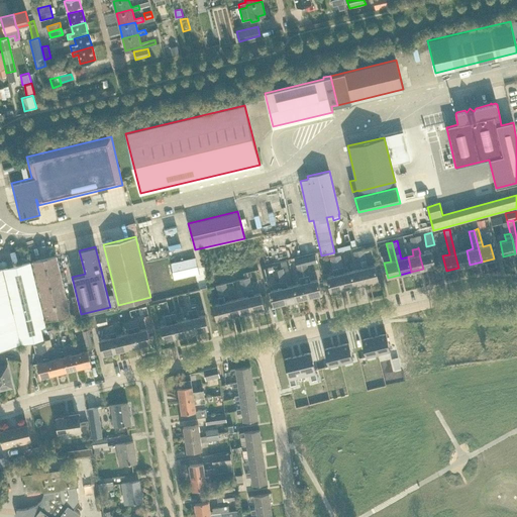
[(368,267),(364,249),(358,250),(360,263),(363,268),(366,283),(378,280),(374,265),(368,267)]
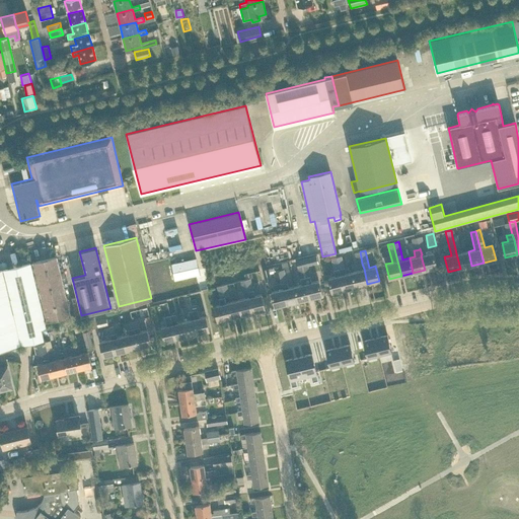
[(357,265),(362,264),(360,251),(354,252),(357,265)]
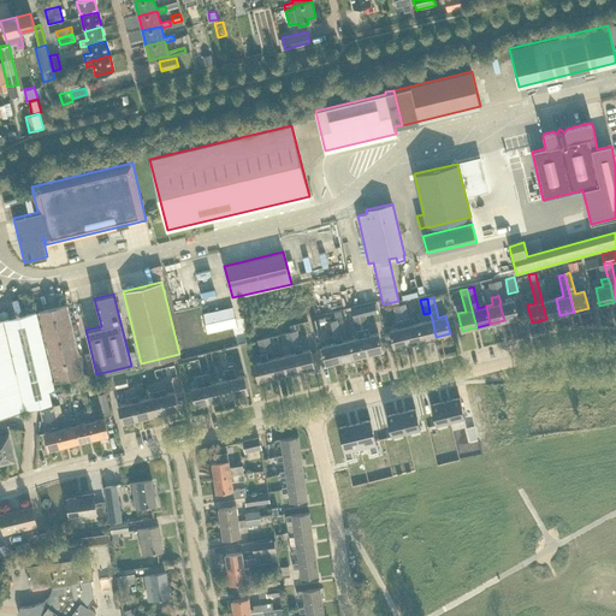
[(556,298),(542,301),(546,319),(560,315),(556,298)]
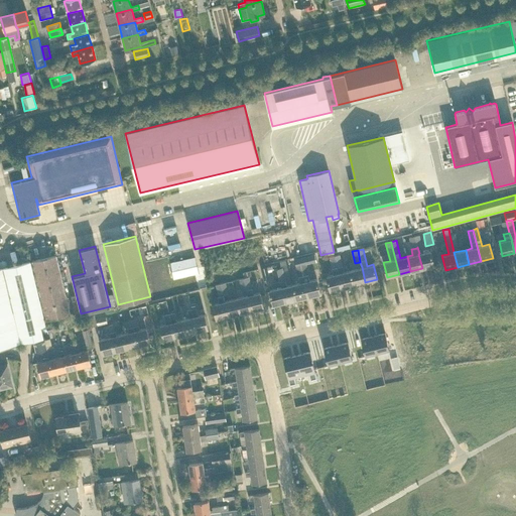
[(422,268),(434,265),(430,251),(419,253),(418,254),(422,268)]
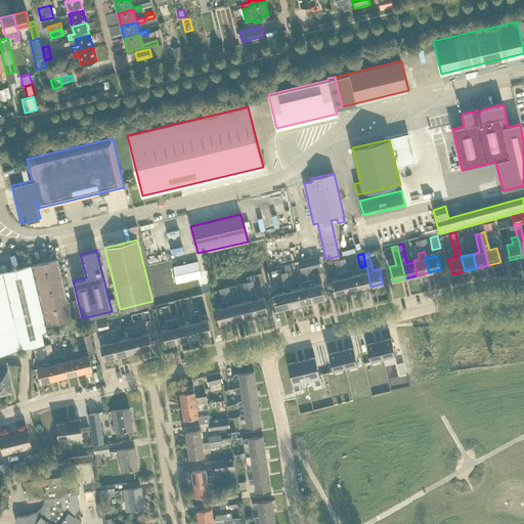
[(321,282),(314,285),(313,278),(311,268),(321,265),(319,257),(303,261),(309,286),(313,301),(325,298),(321,282)]
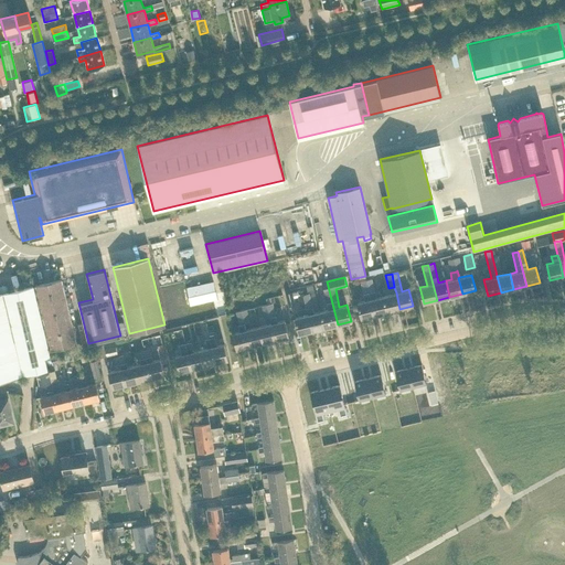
[(383,296),(376,298),(372,278),(365,280),(371,299),(374,316),(387,312),(383,296)]
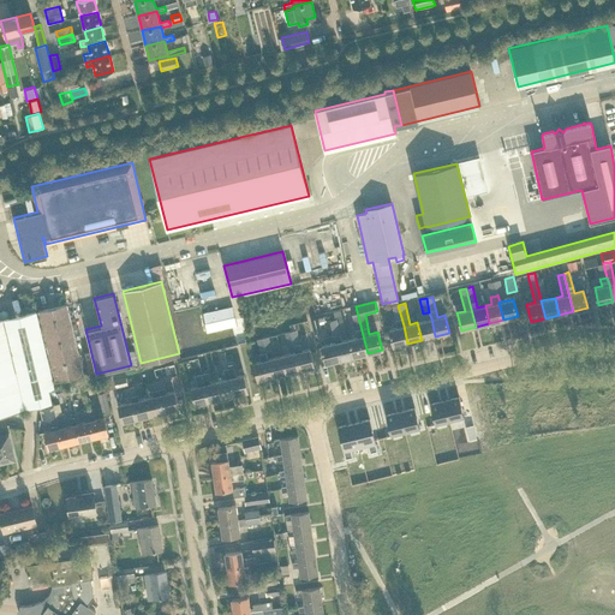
[(54,381),(83,375),(66,304),(39,310),(54,381)]
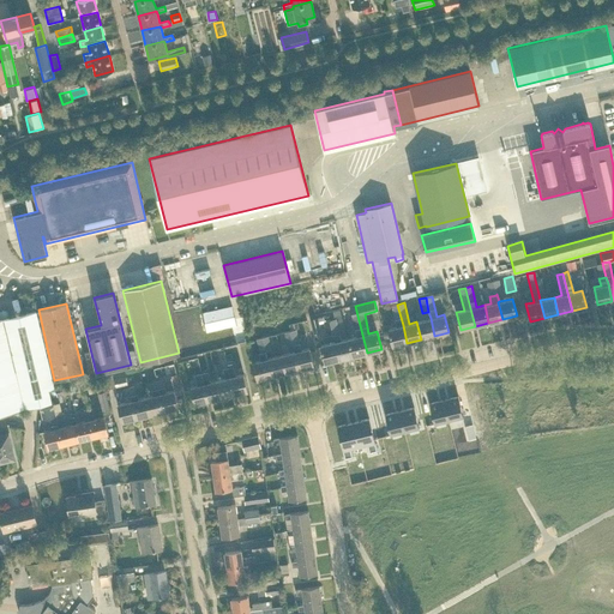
[(407,343),(403,325),(397,305),(392,306),(397,326),(389,329),(392,345),(407,343)]
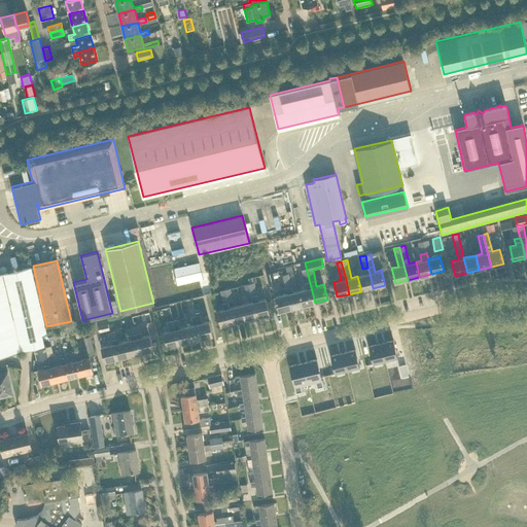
[(177,284),(202,278),(199,262),(174,268),(177,284)]
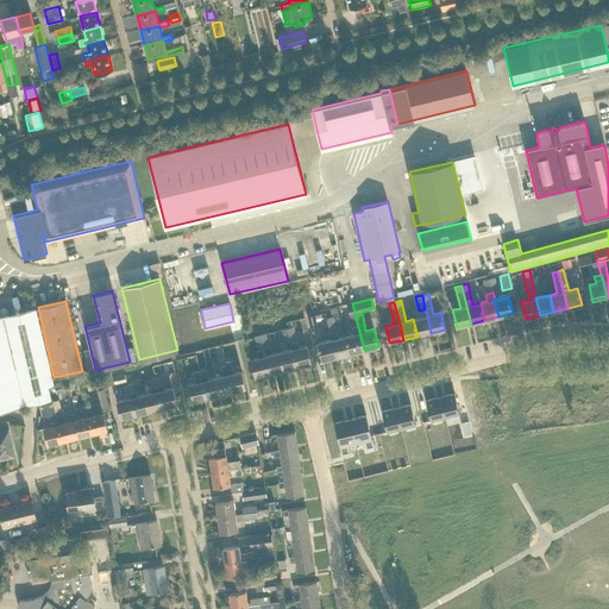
[(364,350),(359,332),(352,303),(347,305),(353,333),(346,336),(350,352),(364,350)]
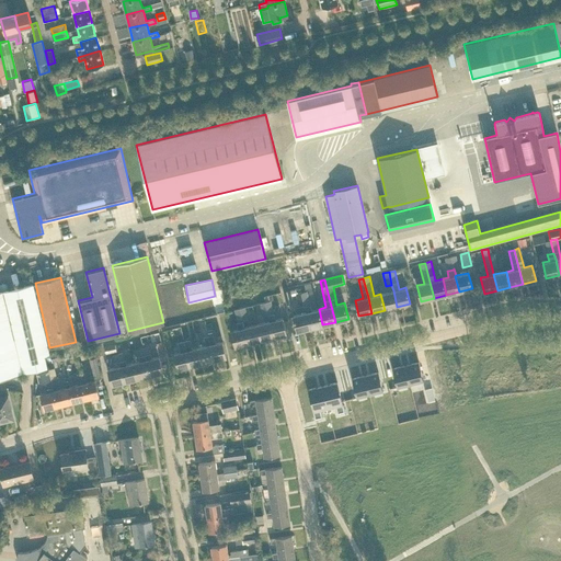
[(44,356),(49,354),(33,284),(0,290),(0,378),(47,367),(44,356)]
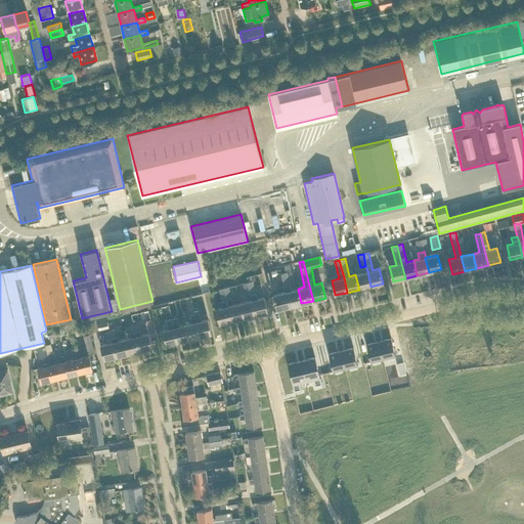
[(274,281),(271,270),(264,272),(267,284),(274,281)]
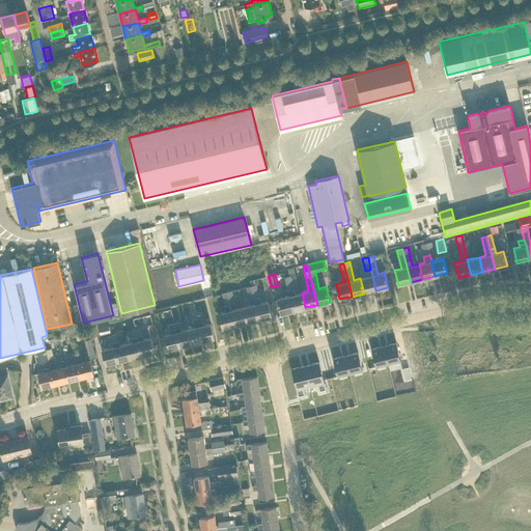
[(375,290),(372,275),(360,278),(364,294),(375,290)]
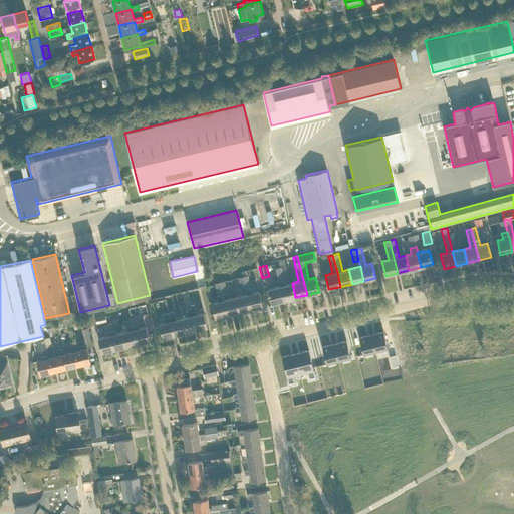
[(292,283),(285,285),(281,267),(276,268),(280,286),(284,300),(295,297),(292,283)]
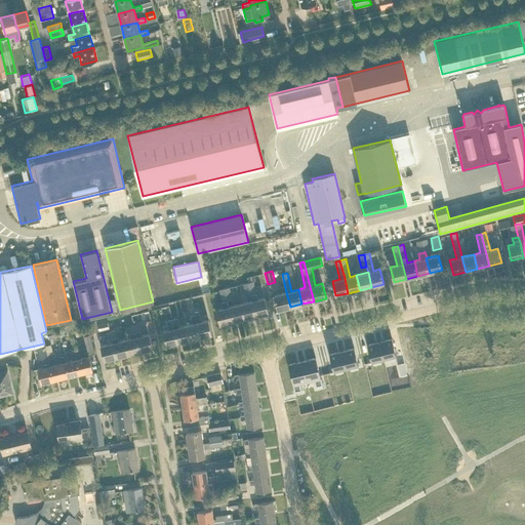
[(290,307),(286,292),(282,274),(277,275),(280,287),(279,287),(281,293),(274,295),(278,310),(290,307)]
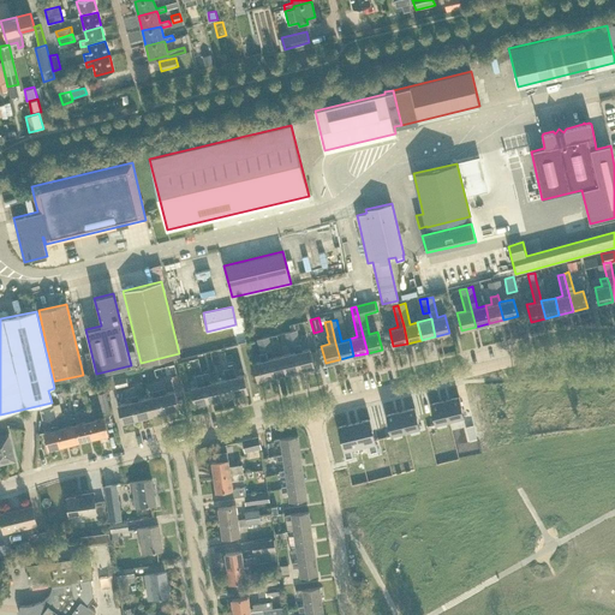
[(310,348),(302,351),(297,329),(291,330),(294,345),(296,352),(299,369),(314,366),(310,348)]
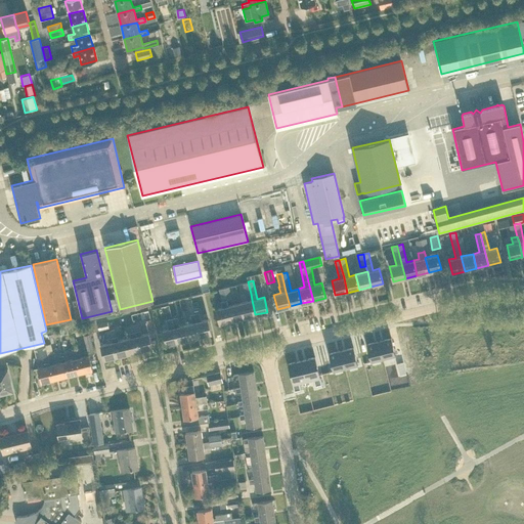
[(242,284),(245,296),(251,294),(248,281),(242,284)]
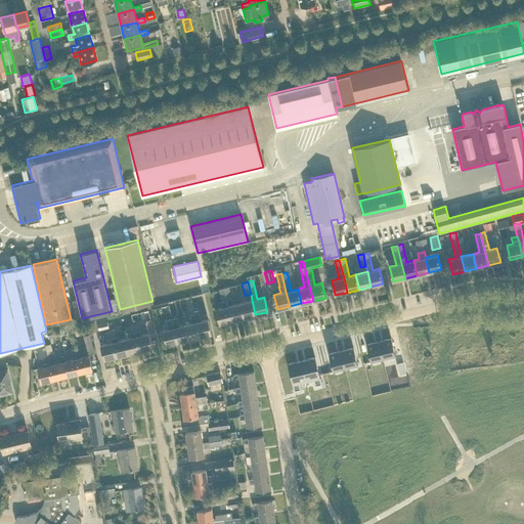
[(223,288),(226,300),(232,299),(229,287),(223,288)]
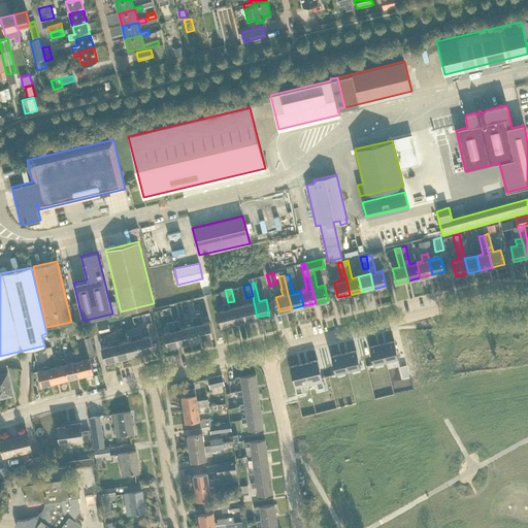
[(230,308),(228,302),(225,290),(221,291),(225,309),(218,310),(221,326),(233,323),(230,308)]
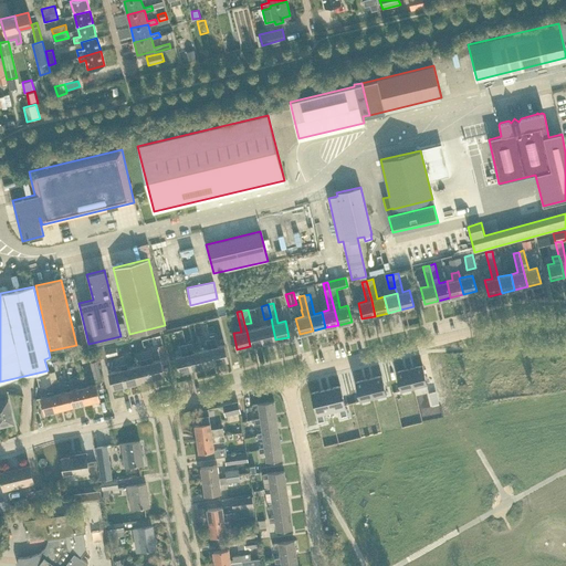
[(259,327),(263,343),(275,339),(272,324),(266,325),(259,327)]
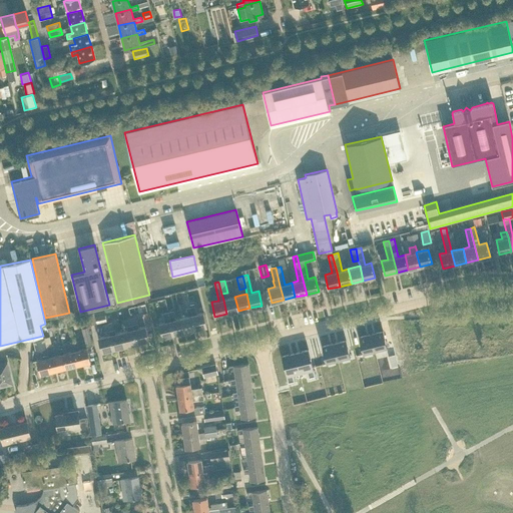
[(228,298),(223,300),(226,314),(238,311),(234,297),(228,298)]
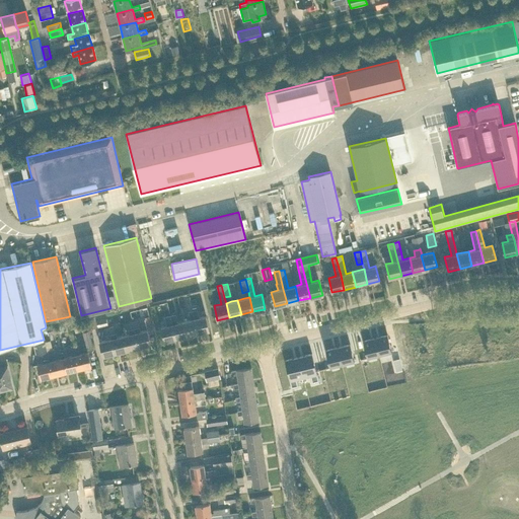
[(209,329),(206,316),(199,317),(197,309),(193,311),(198,332),(209,329)]
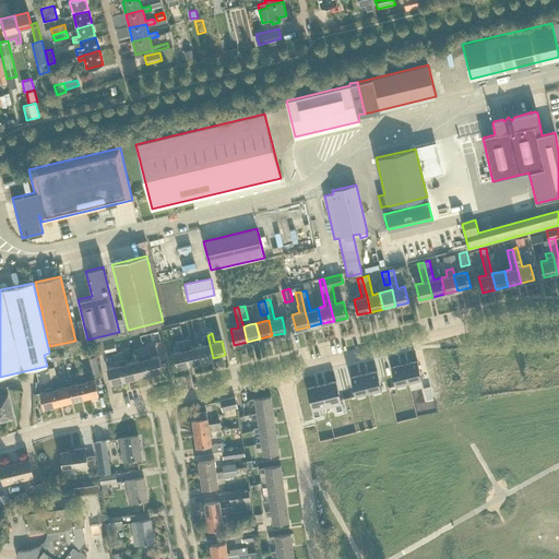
[(201,361),(213,358),(207,335),(203,336),(205,345),(198,346),(201,361)]
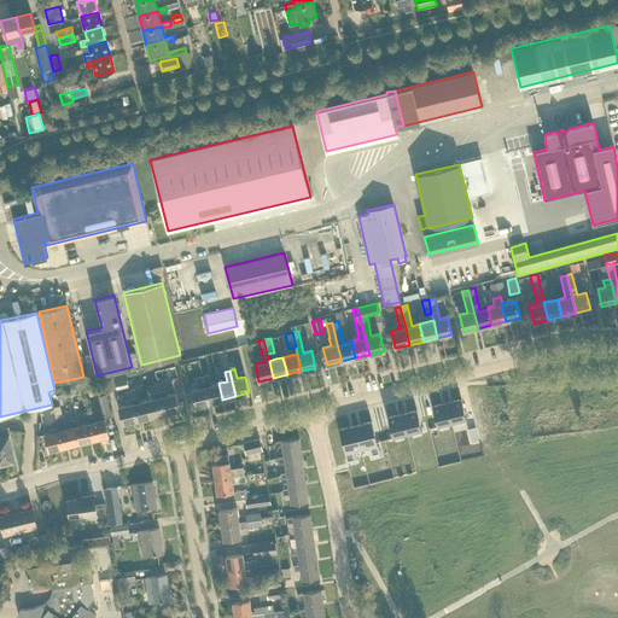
[(222,400),(219,383),(210,385),(208,375),(203,377),(209,402),(222,400)]
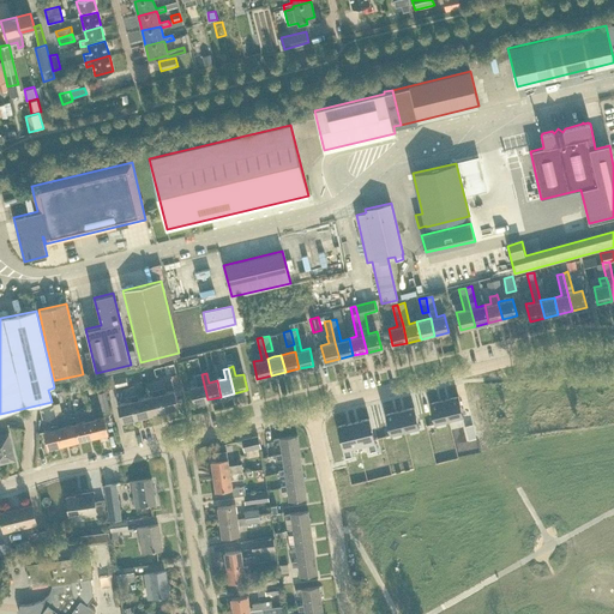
[(194,403),(208,399),(202,374),(197,375),(199,385),(191,387),(194,403)]
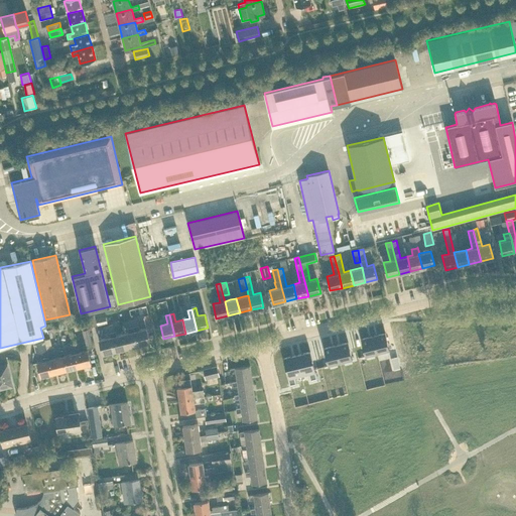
[(97,325),(95,315),(88,316),(90,327),(97,325)]
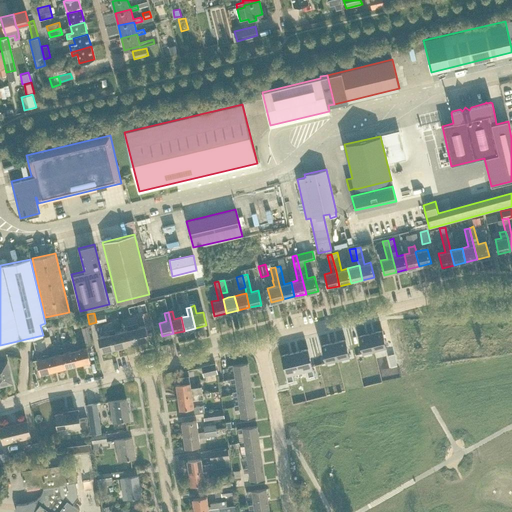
[(107,321),(105,314),(96,316),(97,323),(107,321)]
